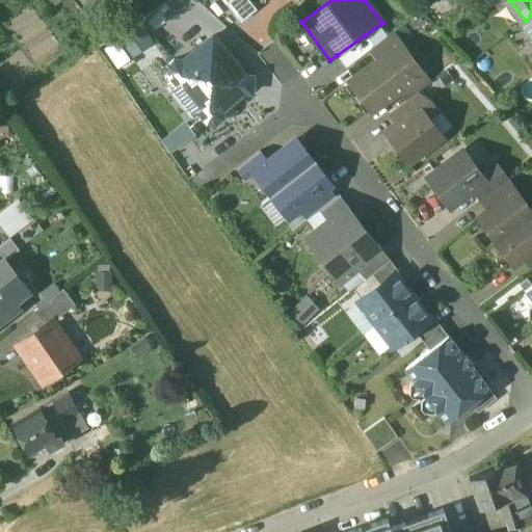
[(373,47),(369,50),(377,60),(400,43),(393,32),(373,47)]
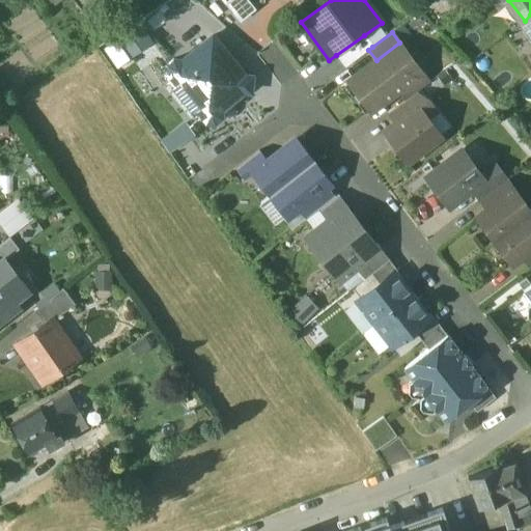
[(245,76),(213,35),(183,60),(174,59),(168,64),(167,73),(172,79),(179,79),(202,108),(201,115),(206,121),(215,121),(221,116),(222,109),(243,91),(245,76)]
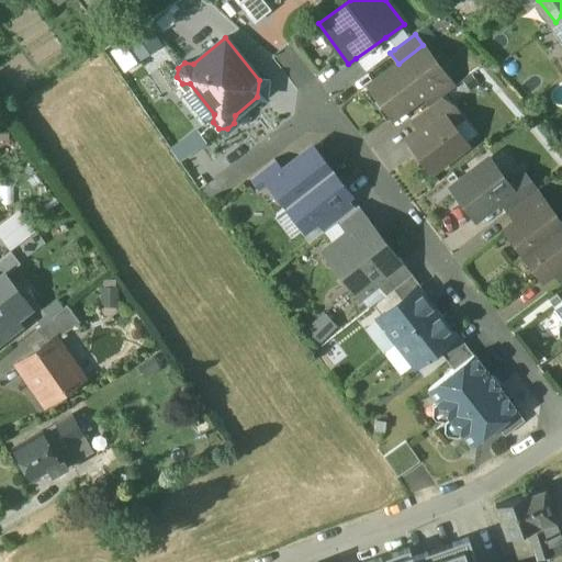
[(385,37),(356,58),(366,70),(390,53),(394,49),(385,37)]
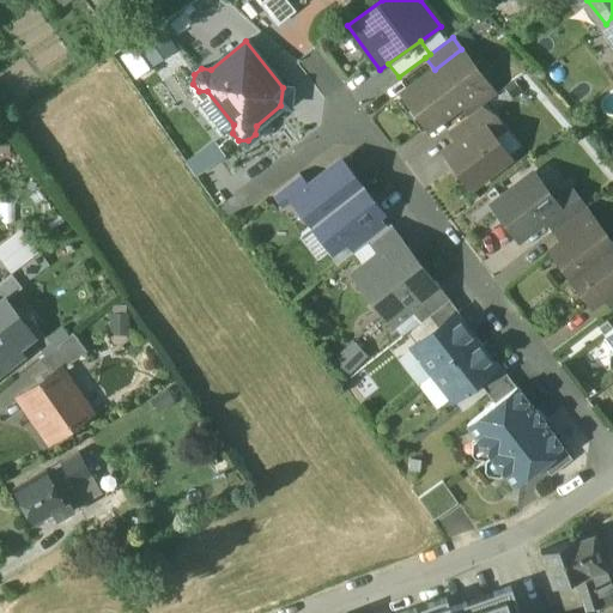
[(487,83),(461,49),(435,70),(406,91),(431,125),(460,103),(487,83)]
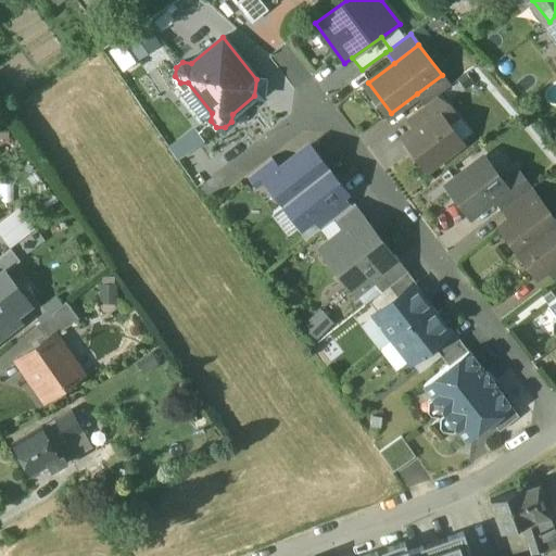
[(442,75),(417,93),(425,104),(434,98),(450,86),(442,75)]
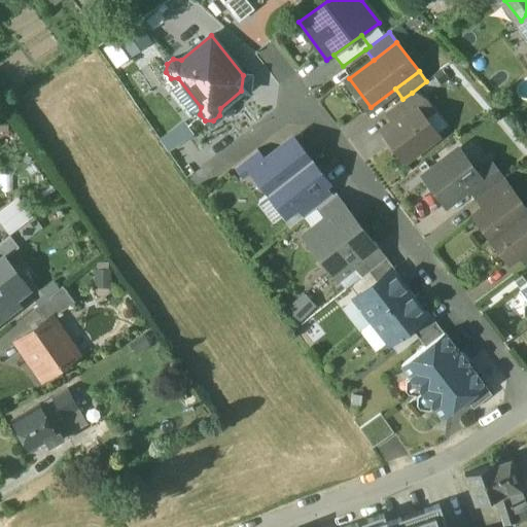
[(402,99),(386,112),(393,121),(415,105),(416,106),(420,104),(412,93),(402,99)]
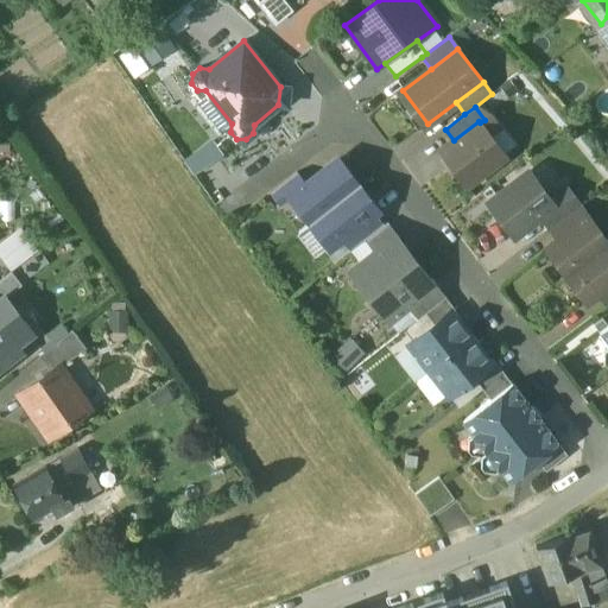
[(454,140),(441,150),(467,184),(505,156),(480,122),(479,121),(454,140)]
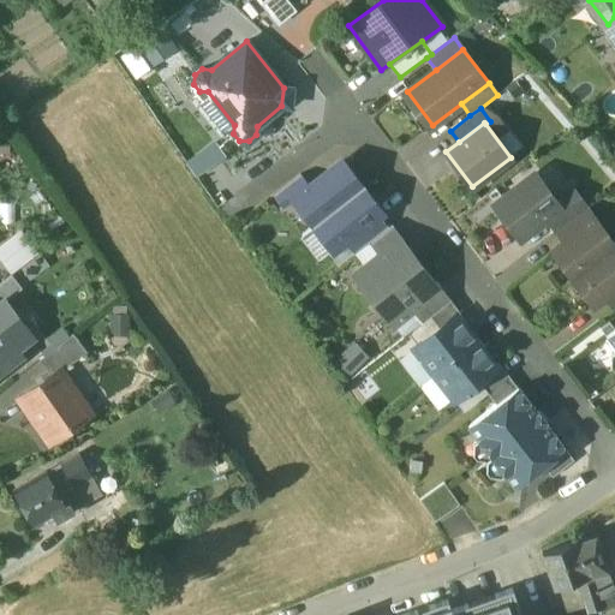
[(310,185),(293,198),(294,199),(312,225),(363,186),(342,161),(310,185)]
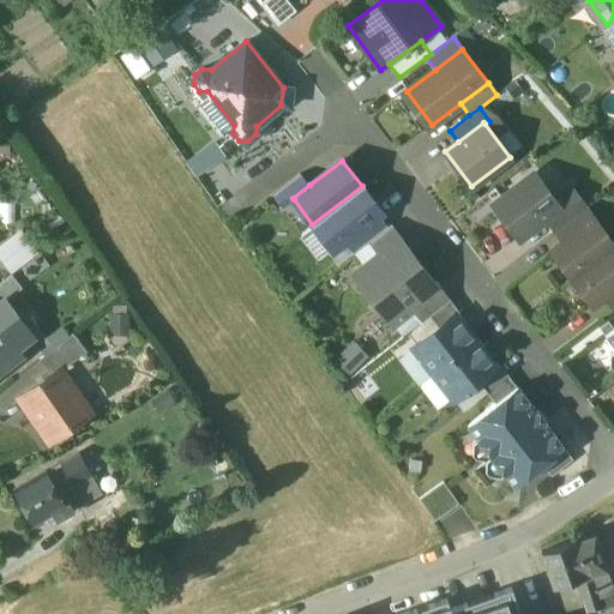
[(300,173),(274,193),(283,208),(294,199),(293,198),(309,185),(300,173)]
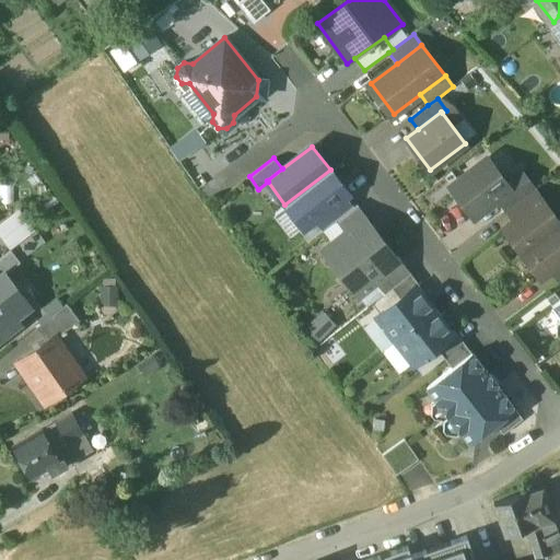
[(504,183),(488,160),(451,188),(473,216),(494,198),(509,188),(504,183)]
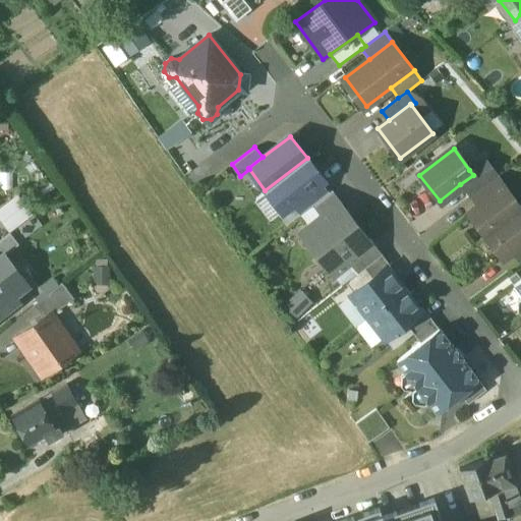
[(307,158),(265,190),(282,212),(292,204),(321,182),(324,180),(307,158)]
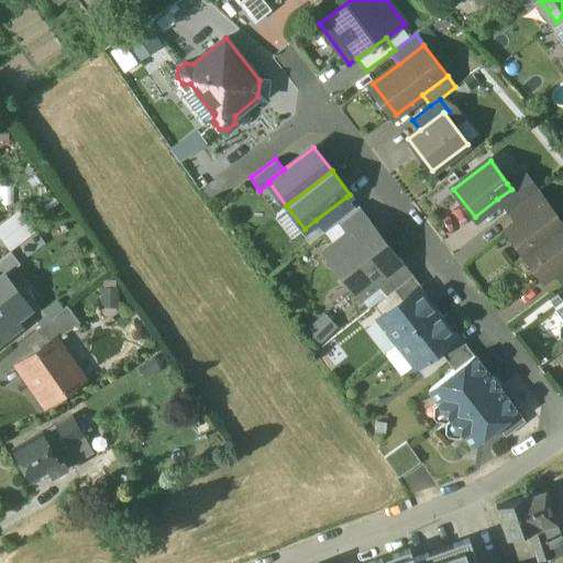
[(537,190),(522,172),(507,184),(511,189),(497,199),(507,212),(537,190)]
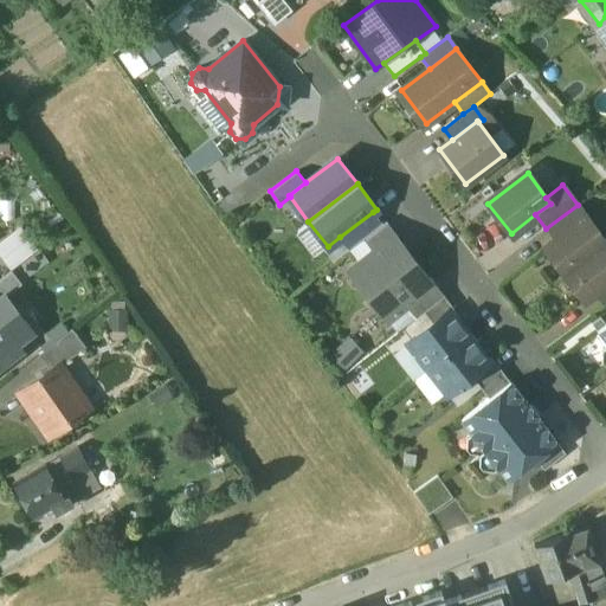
[(578,205),(546,229),(556,242),(587,218),(578,205)]
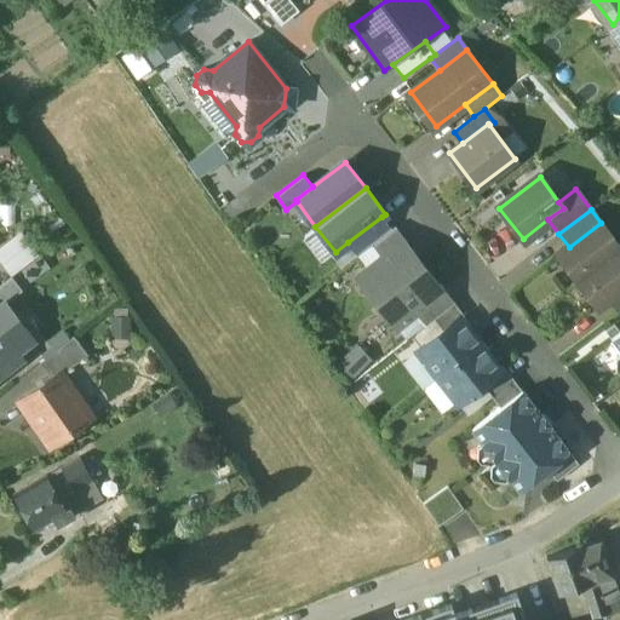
[(382,217),(348,242),(357,254),(374,242),(391,229),(382,217)]
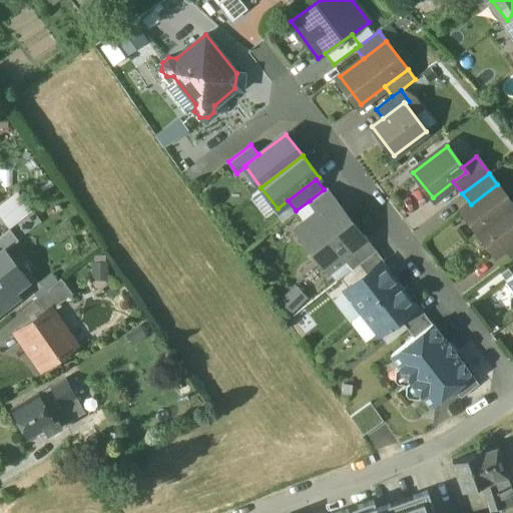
[(471,204),(463,210),(479,231),(512,205),(512,204),(497,184),(471,204)]
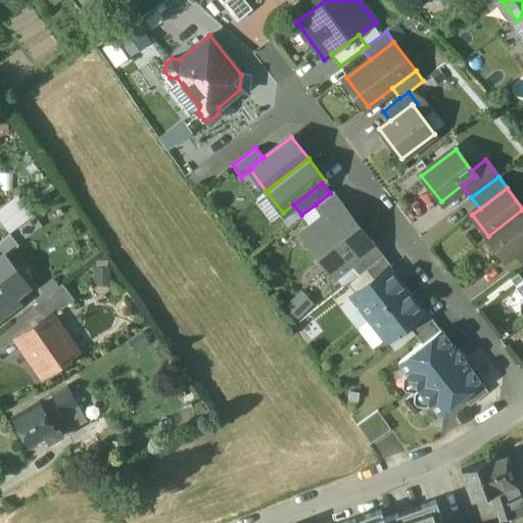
[(330,193),(316,204),(325,217),(344,202),(334,190),(330,193)]
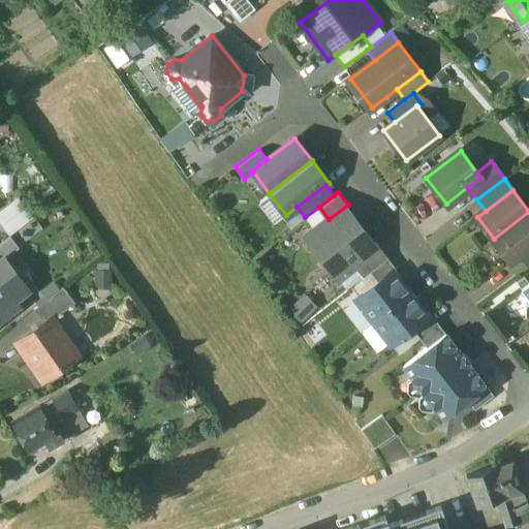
[(19,196),(0,210),(0,221),(10,235),(34,216),(19,196)]
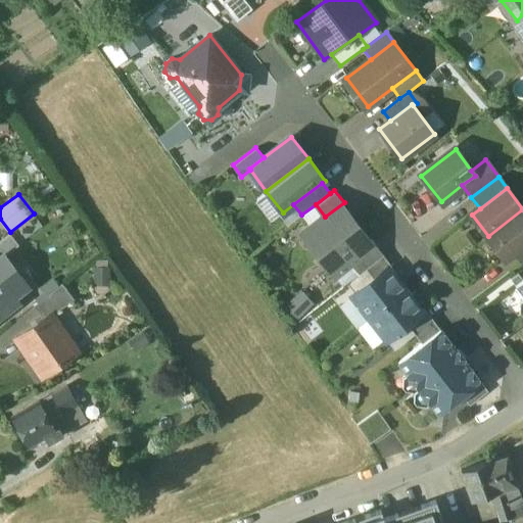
[(325,217),(303,234),(334,275),(351,262),(376,243),(373,239),(368,239),(346,211),(347,206),(344,202),(325,217)]
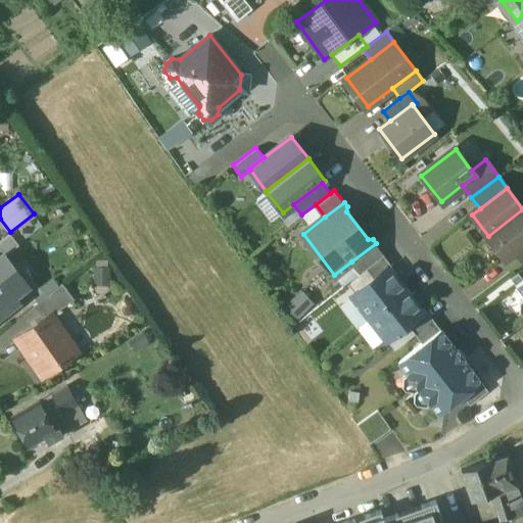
[(522,209),(488,236),(506,260),(515,254),(522,247),(522,209)]
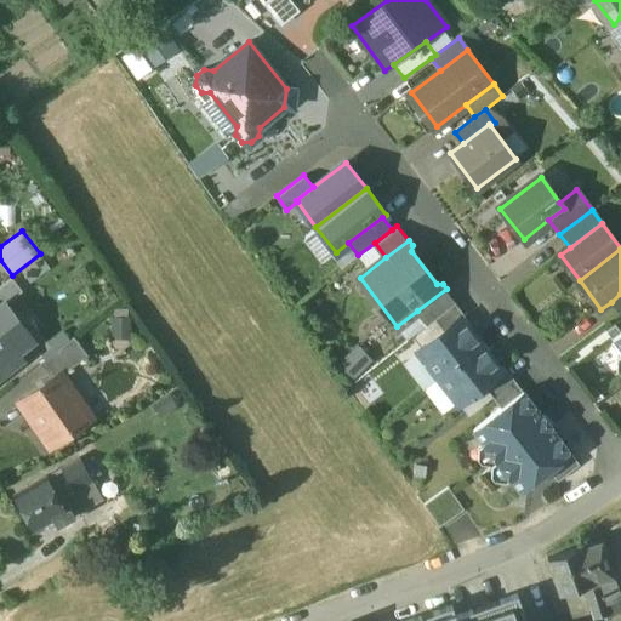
[(0,285),(0,303),(4,301),(5,303),(22,290),(12,277),(0,285)]
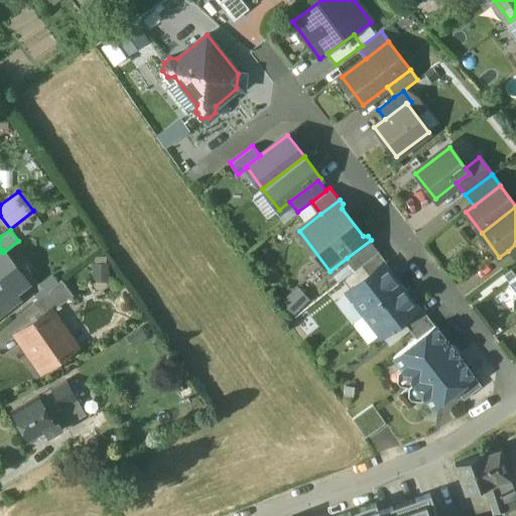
[(371,240),(347,258),(356,269),(362,265),(379,251),(371,240)]
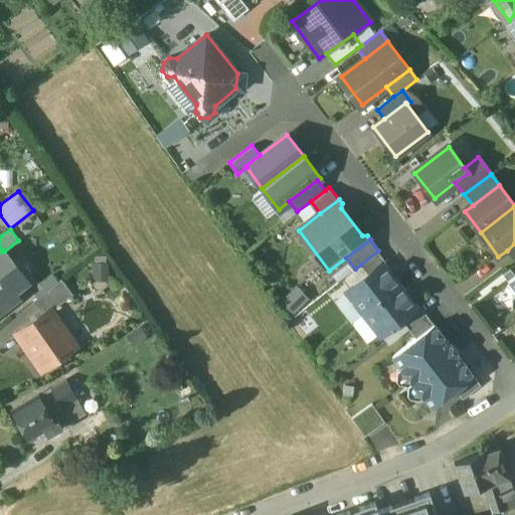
[(3,249),(0,251),(0,310),(18,297),(14,292),(27,282),(4,251),(3,249)]
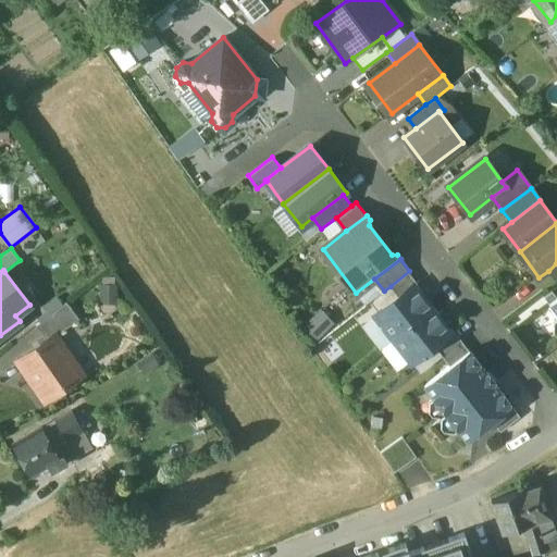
[(409,271),(391,286),(397,297),(413,285),(413,286),(418,283),(409,271)]
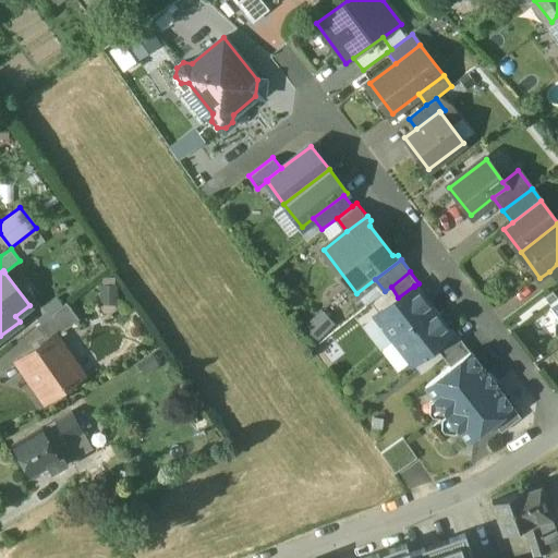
[(398,298),(376,314),(396,338),(433,310),(414,287),(414,286),(398,298)]
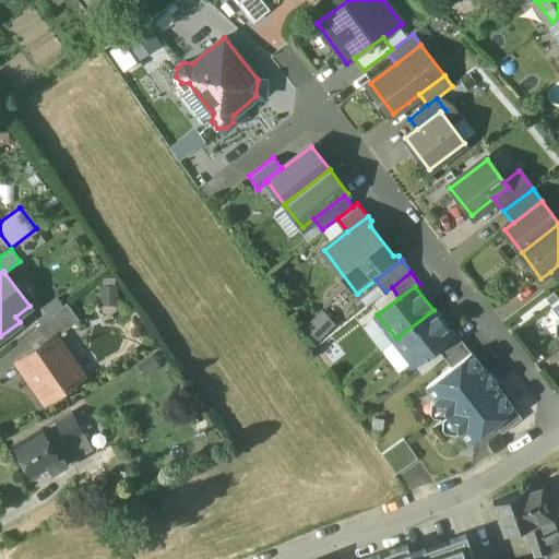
[(66,304),(35,328),(46,342),(46,343),(51,339),(78,319),(66,304)]
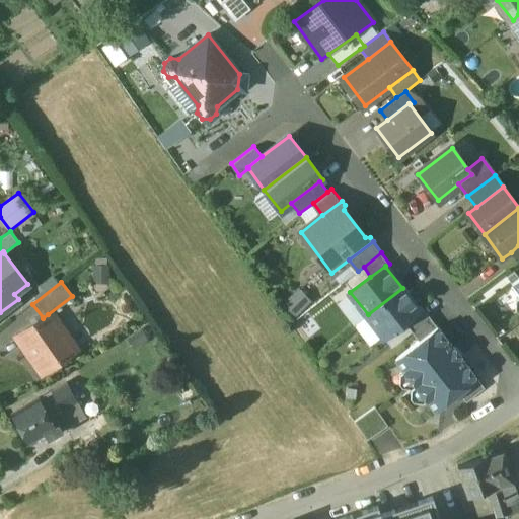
[(402,288),(368,314),(385,337),(404,321),(420,310),(418,308),(402,288)]
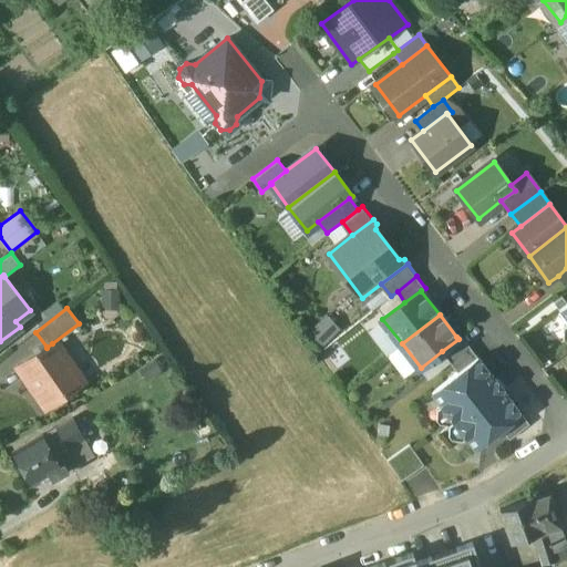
[(459,339),(442,351),(451,362),(471,347),(461,333),(456,337),(459,339)]
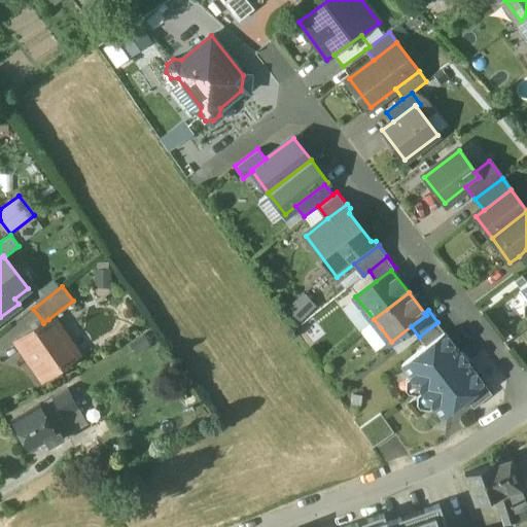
[(43,322),(19,339),(26,349),(21,353),(30,365),(38,360),(47,374),(74,355),(65,342),(68,340),(60,328),(57,330),(48,319),(43,323),(43,322)]
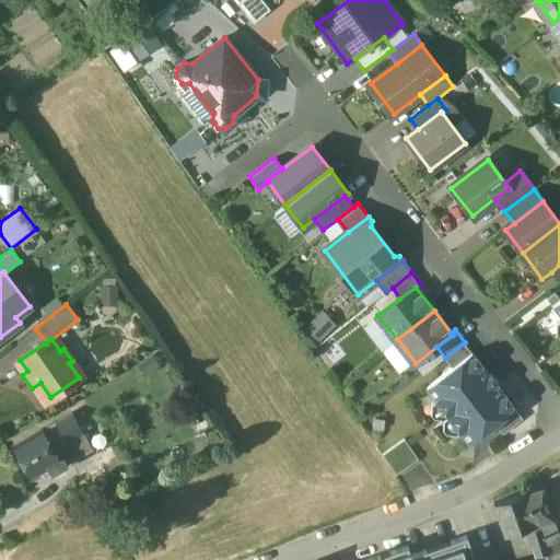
[(465,342),(445,358),(455,369),(474,354),(465,342)]
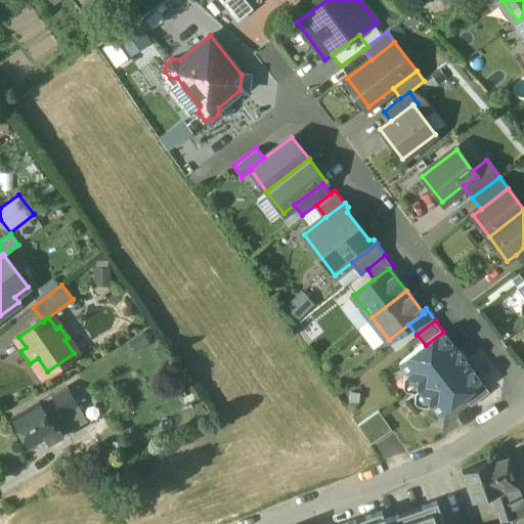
[(426,345),(401,363),(441,417),(465,398),(484,384),(467,360),(468,359),(460,348),(459,349),(444,331),(426,345)]
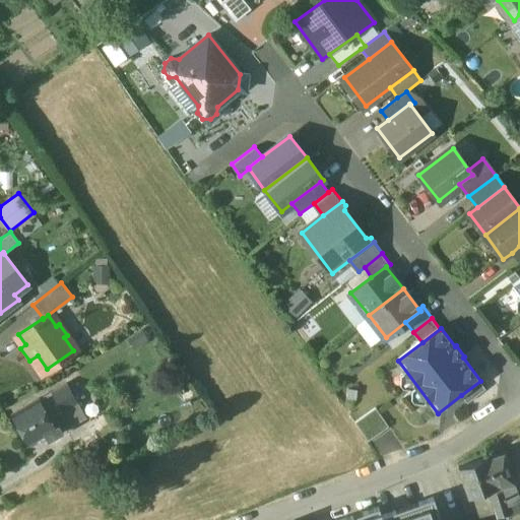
[(480,381),(461,395),(468,403),(488,389),(480,381)]
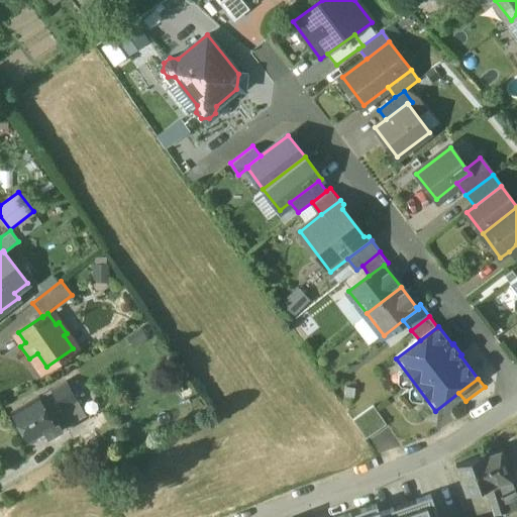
[(67,381),(38,397),(48,415),(77,399),(67,381)]
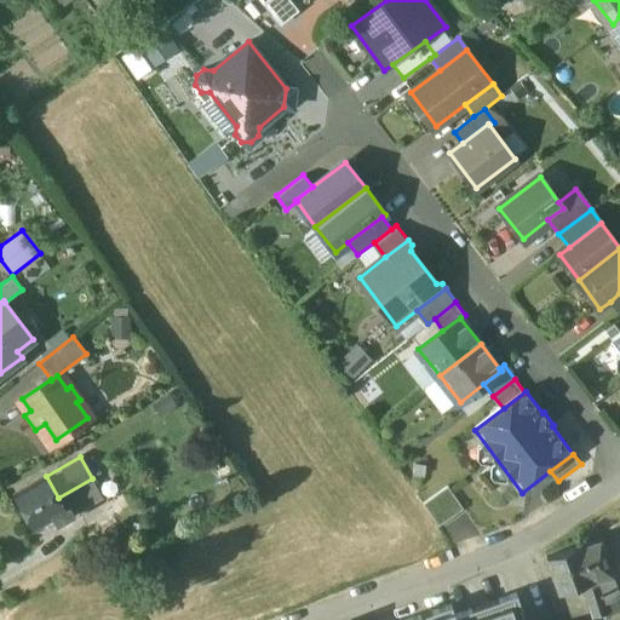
[(46,476),(15,494),(34,528),(52,517),(56,524),(69,517),(58,498),(46,476)]
